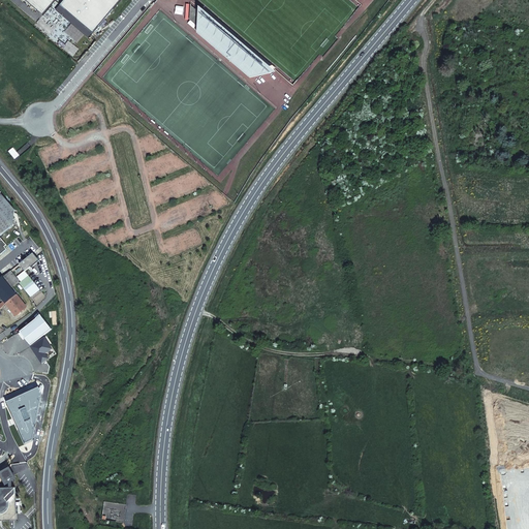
[(24,0),(42,16),(56,0),(24,0)]
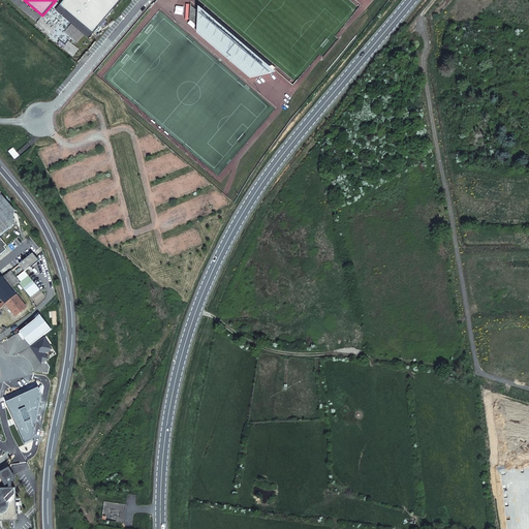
[(64,0),(60,5),(93,33),(121,0),(64,0)]
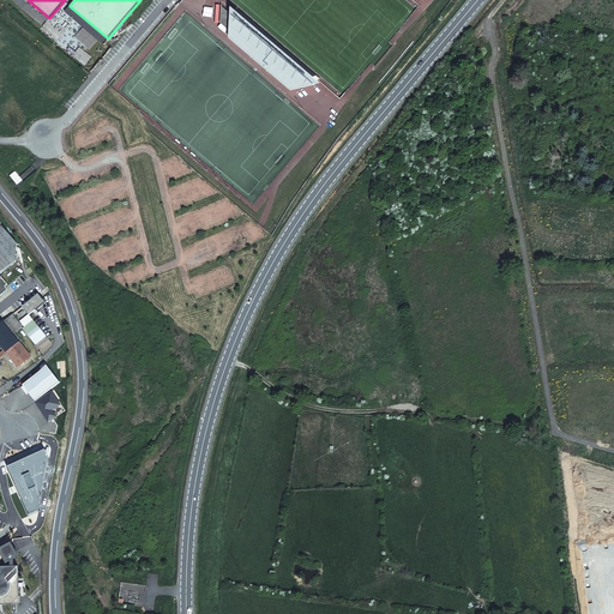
[(0,223),(0,296),(7,289),(5,287),(7,284),(0,275),(0,272),(13,262),(16,240),(0,223)]
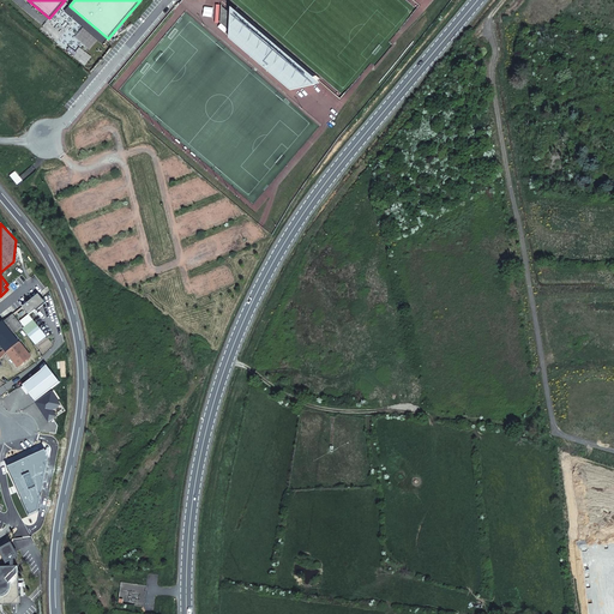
[(40,294),(24,306),(30,314),(36,309),(37,311),(38,309),(38,308),(44,302),(40,295),(41,295),(40,294)]
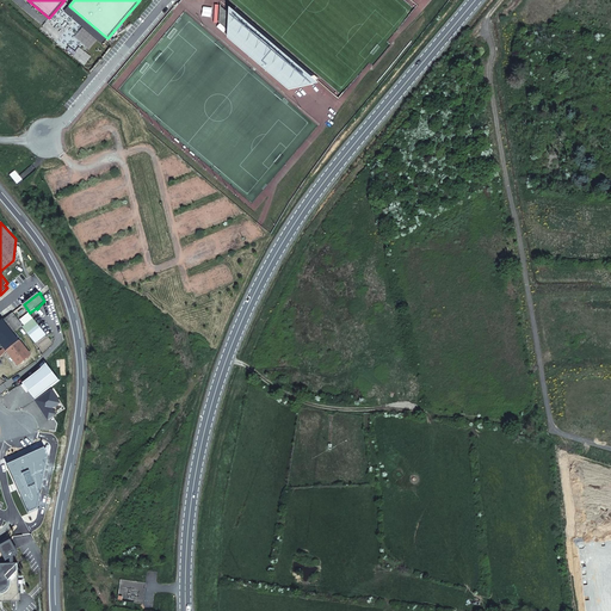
[(13,332),(22,325),(12,313),(4,320),(13,332)]
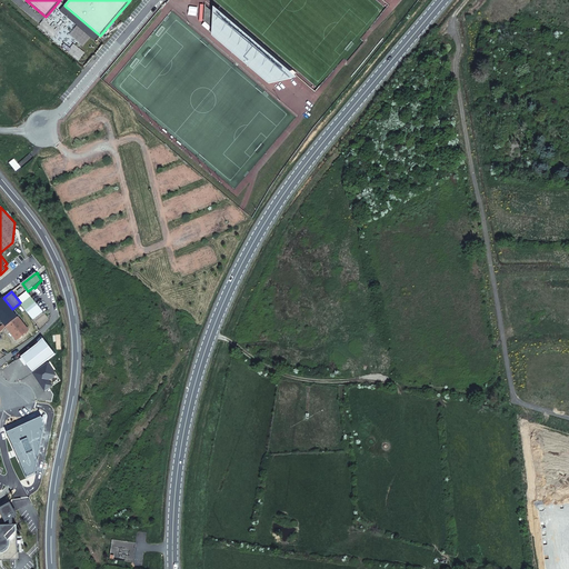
[(7,327),(18,318),(12,309),(3,298),(0,300),(0,318),(5,325),(7,327)]
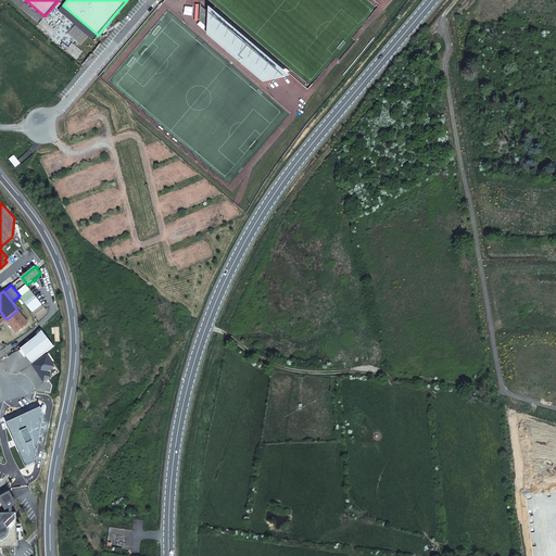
[(16,332),(28,324),(17,311),(7,319),(7,320),(16,332)]
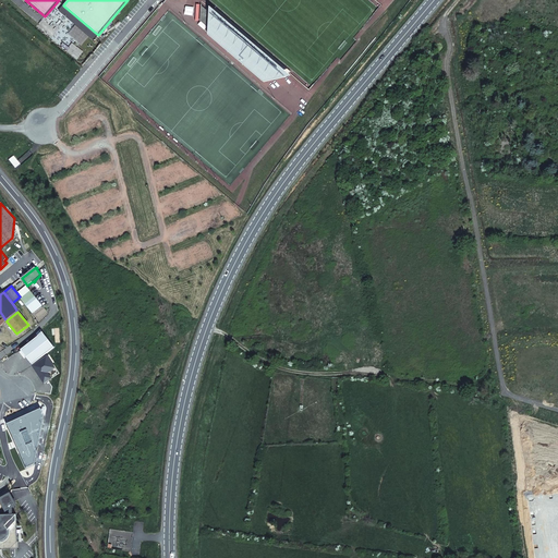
[(37,337),(21,350),(32,365),(55,348),(43,331),(37,337)]
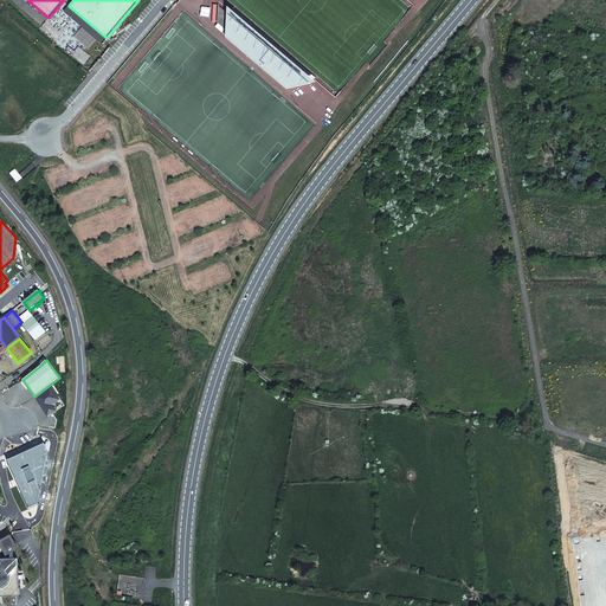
[(34,397),(47,417),(56,411),(52,405),(60,399),(51,386),(34,397)]
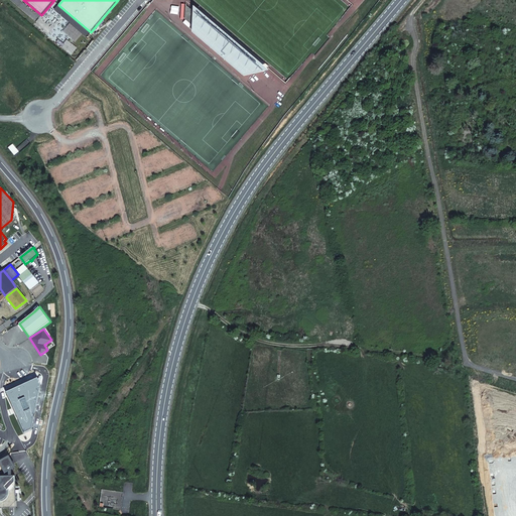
[(41,385),(38,378),(5,393),(24,432),(32,429),(41,385)]
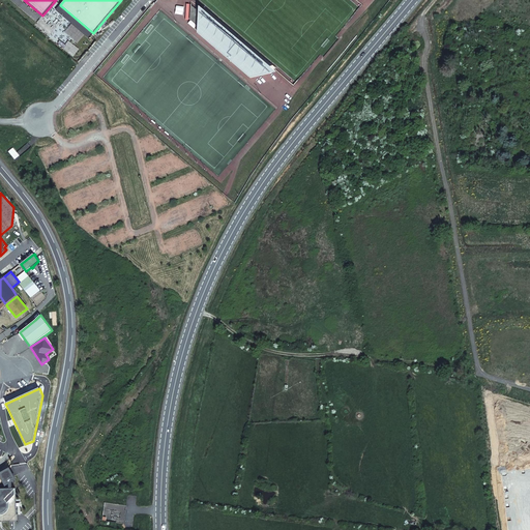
[(529,529),(529,468),(501,472),(507,529),(529,529)]
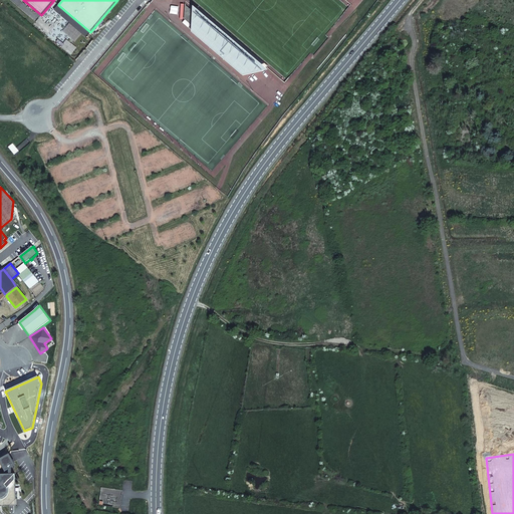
[(9,455),(0,460),(6,470),(14,465),(9,455)]
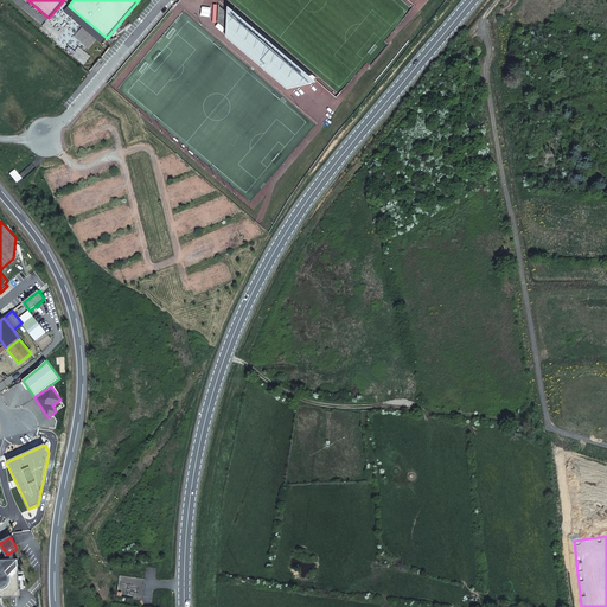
[(0,560),(0,598),(12,598),(19,589),(18,560),(0,560)]
